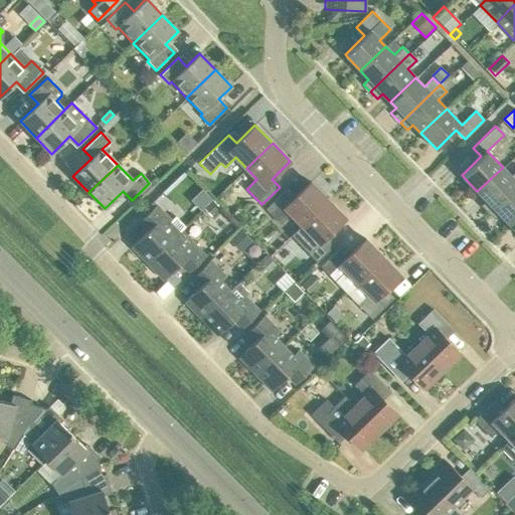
[(480,205),(487,212),(514,184),(514,171),(511,175),(503,167),(477,191),(486,200),(480,205)]
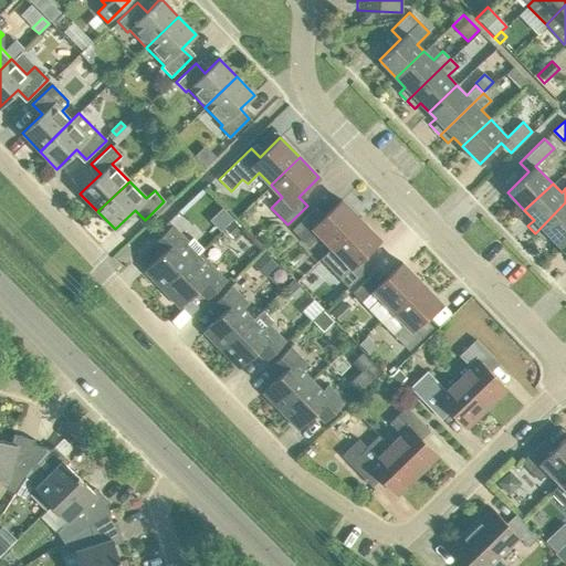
[(320,236),(331,248),(359,220),(341,200),(320,220),(312,210),(292,230),(307,247),(320,236)]
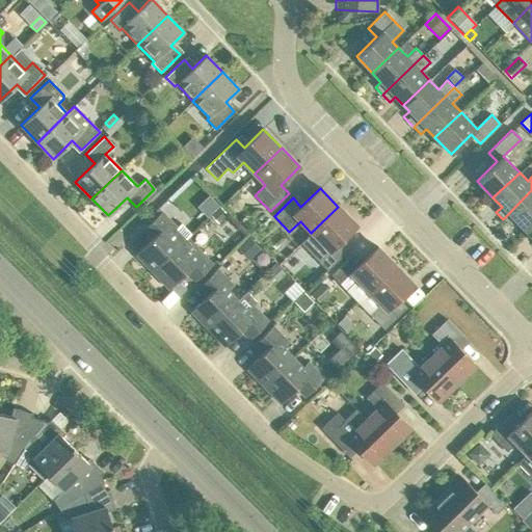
[(515,221),(524,230),(531,222),(531,190),(503,219),(510,227),(515,221)]
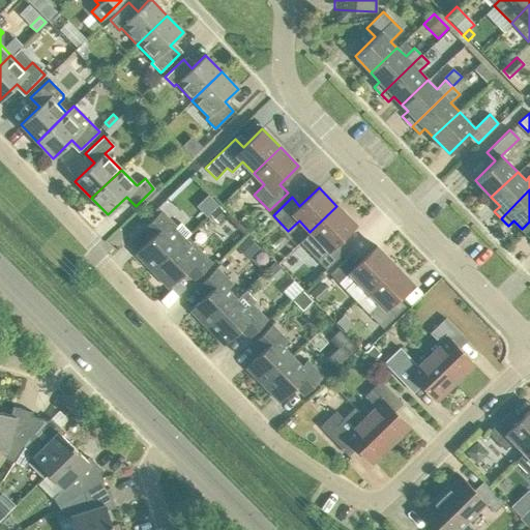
[(336,206),(310,232),(321,243),(311,254),(325,269),(344,252),(335,243),(355,225),(336,206)]
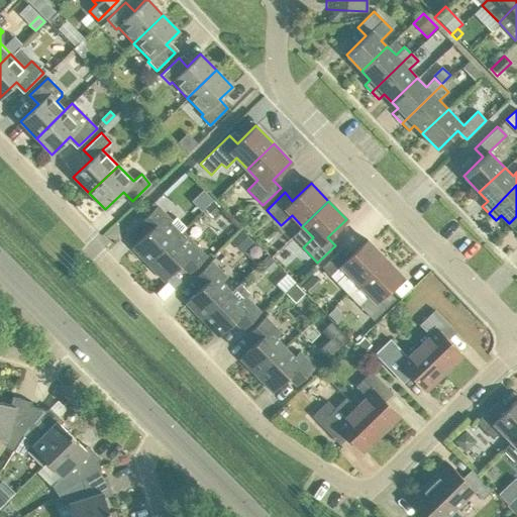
[(213,202),(205,209),(211,216),(219,208),(213,202)]
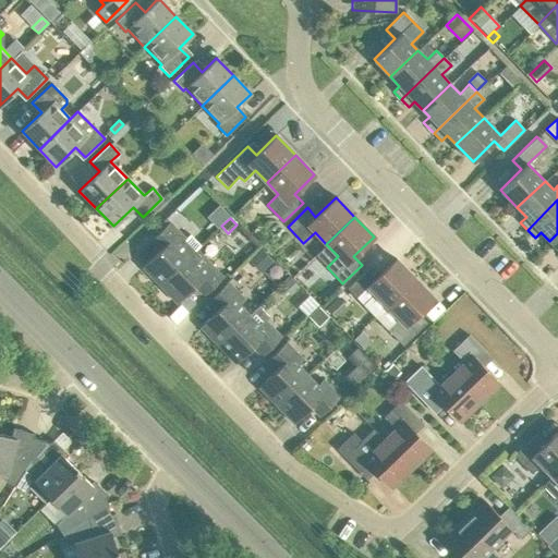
[(142,267),(159,286),(196,250),(199,245),(190,234),(185,239),(169,221),(149,241),(158,251),(142,267)]
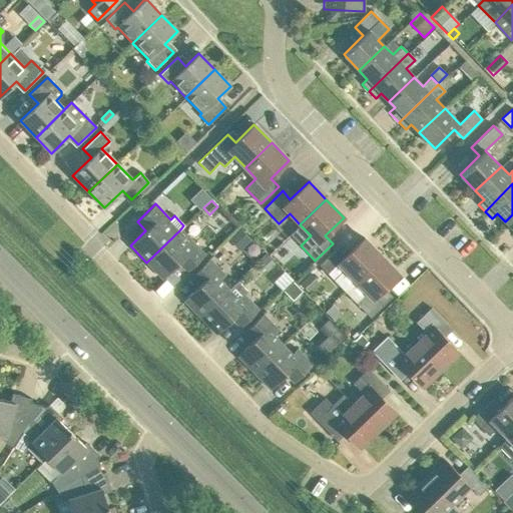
[(250,238),(239,227),(228,238),(239,249),(250,238)]
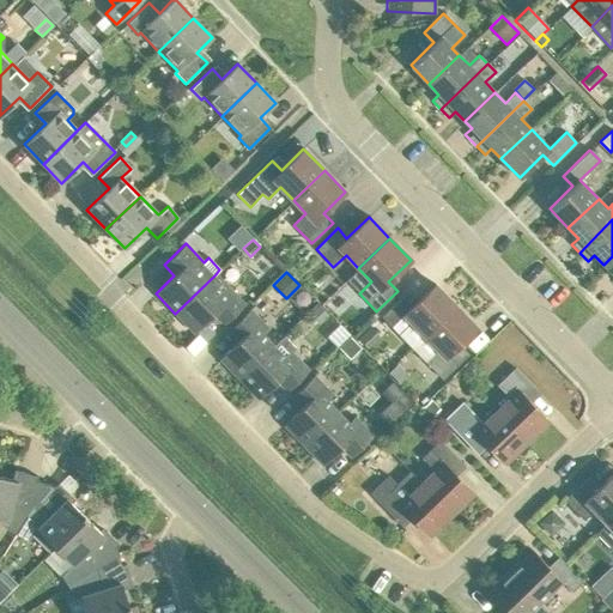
[(216,274),(175,314),(194,333),(213,315),(223,326),(244,304),(225,285),(216,274)]
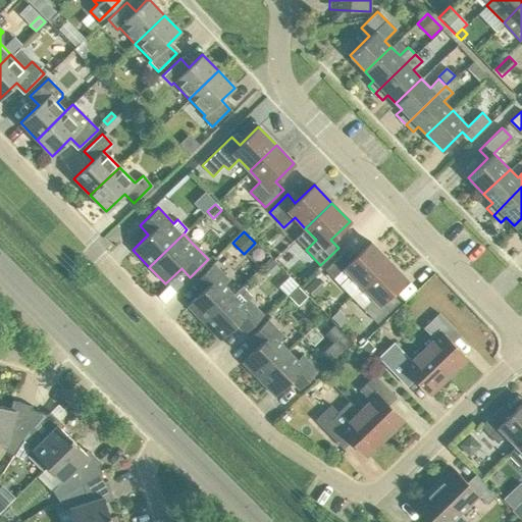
[(324,269),(351,297),(387,261),(370,242),(351,260),(343,252),(324,269)]
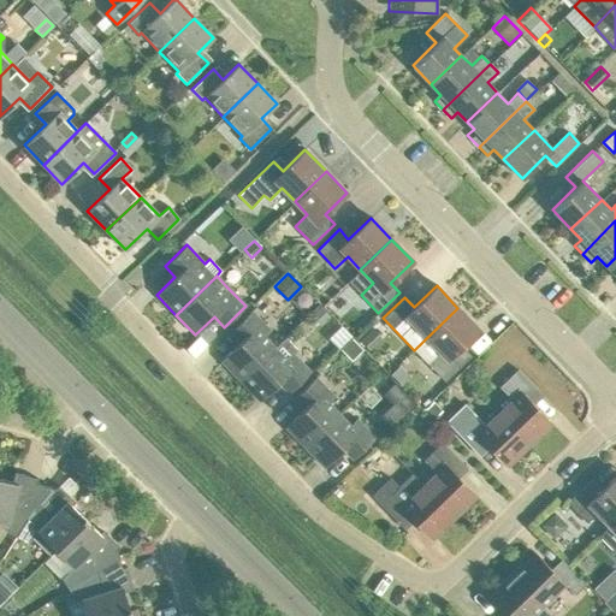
[(320,326),(330,317),(320,307),(311,315),(320,326)]
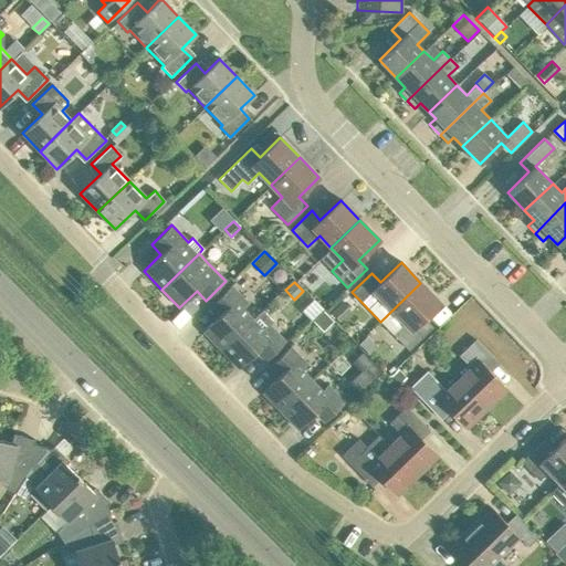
[(420,283),(380,322),(408,350),(428,331),(419,322),(439,303),(420,283)]
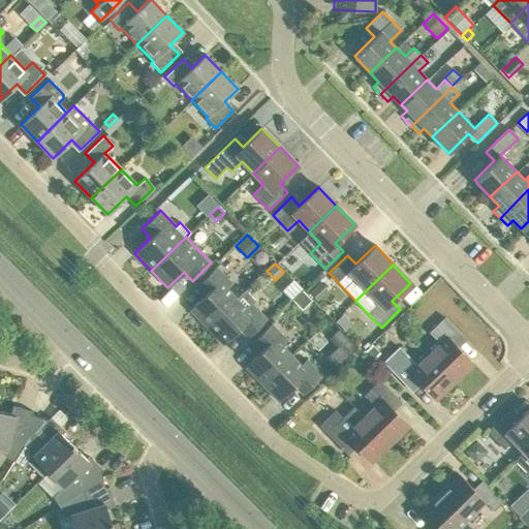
[(189,310),(206,328),(236,299),(226,289),(231,284),(215,267),(196,285),(205,294),(189,310)]
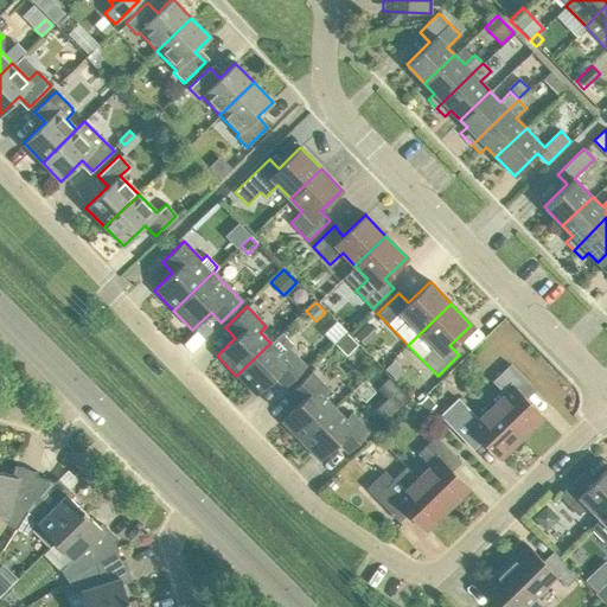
[(366,324),(353,334),(362,343),(374,332),(366,324)]
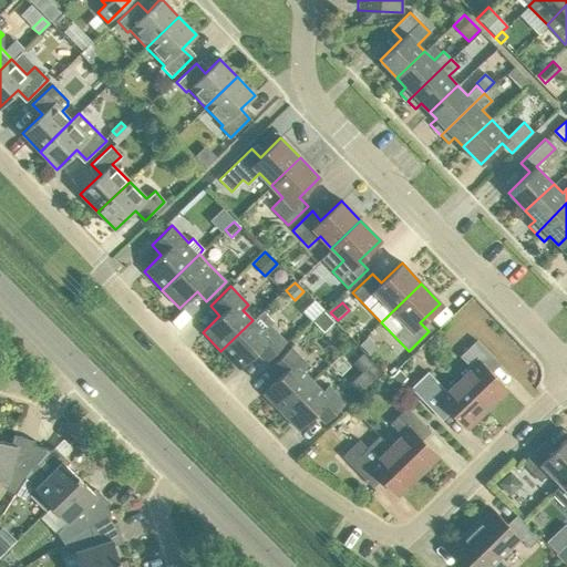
[(323,332),(333,322),(323,311),(313,322),(323,332)]
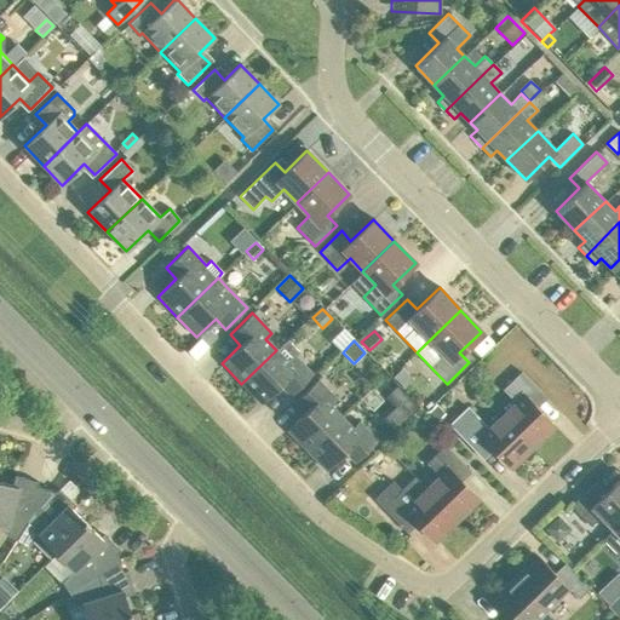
[(276,350),(241,384),(262,403),(280,385),(290,396),(313,374),(293,355),(287,361),(276,350)]
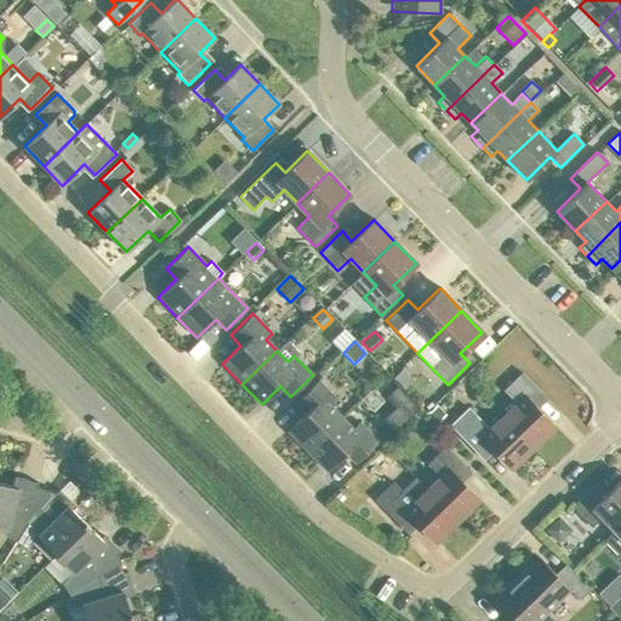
[(516,403),(502,416),(533,448),(554,426),(533,404),(542,394),(522,372),(503,391),(516,403)]
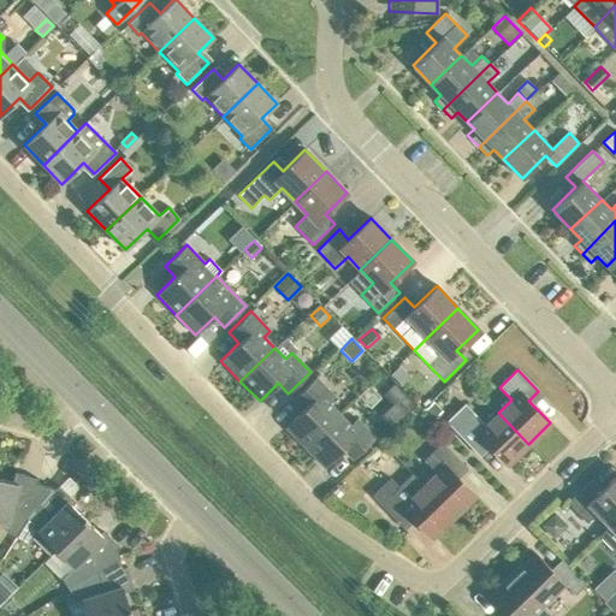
[(285,427),(304,448),(339,414),(329,403),(335,397),(315,377),(294,398),(303,409),(285,427)]
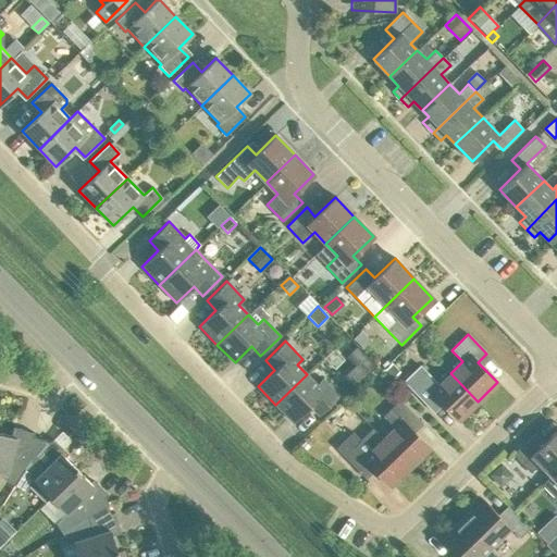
[(391,364),(384,370),(392,378),(398,371),(391,364)]
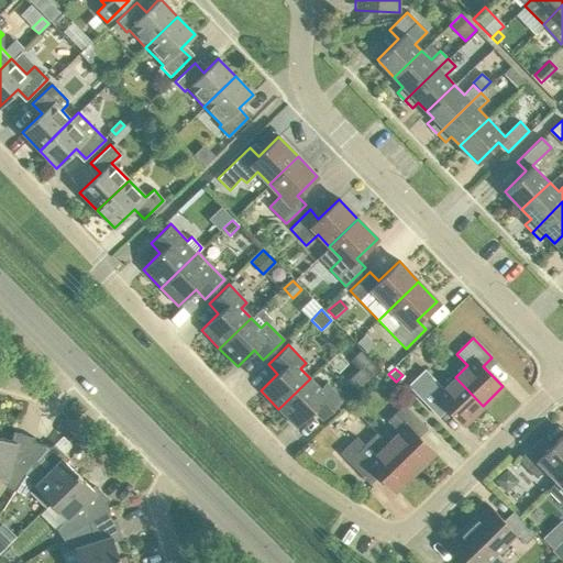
[(483,406),(455,377),(442,388),(424,370),(408,386),(434,414),(443,405),(463,424),(483,406)]
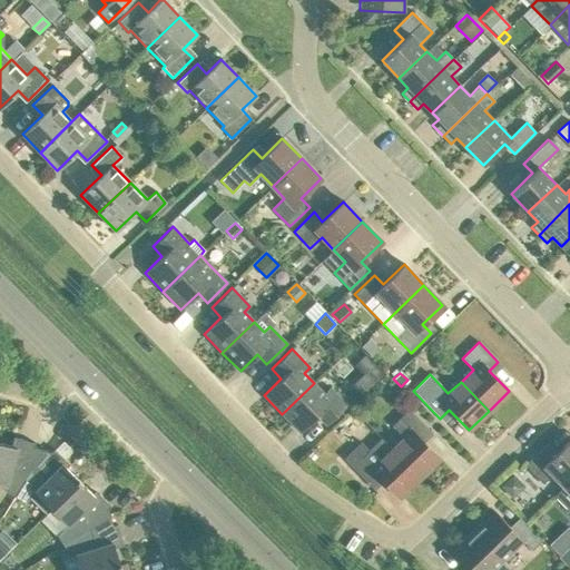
[(314,383),(282,414),(300,432),(317,415),(326,425),(346,405),(328,387),(323,393),(314,383)]
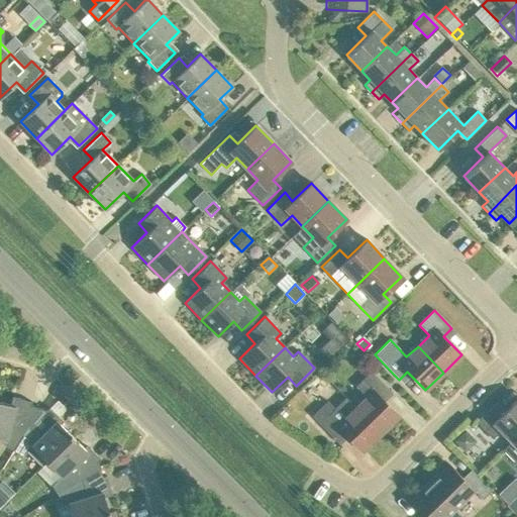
[(355,406),(354,407),(380,433),(398,416),(380,397),(388,389),(371,372),(355,386),(366,397),(355,406)]
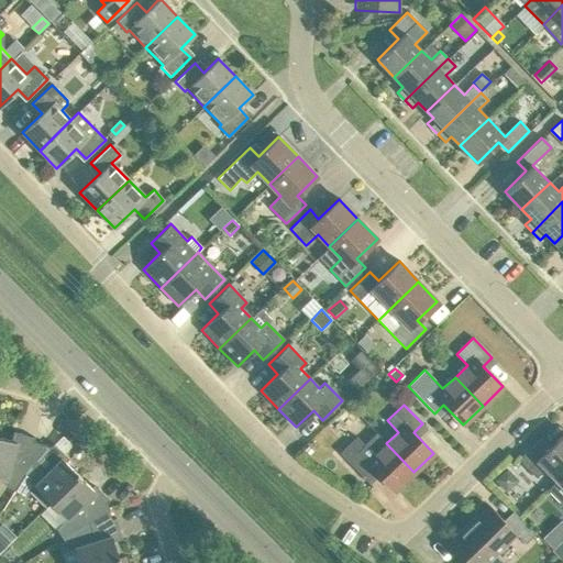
[(2,484),(14,490),(42,444),(32,442),(34,438),(18,432),(15,442),(0,437),(0,477),(3,478),(2,484)]
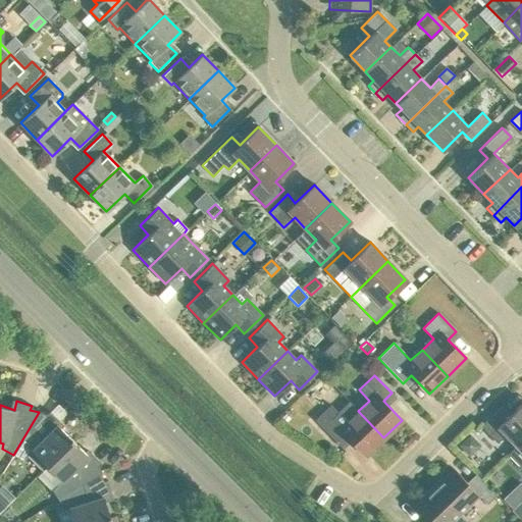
[(383,437),(358,411),(359,410),(350,402),(337,413),(330,405),(315,420),(338,445),(347,436),(365,456),(383,437)]
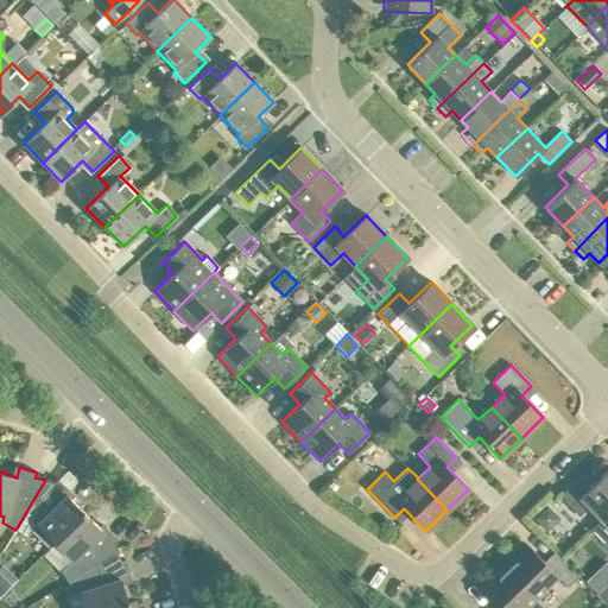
[(588,506),(601,519),(607,512),(607,468),(594,482),(583,472),(558,496),(578,517),(588,506)]
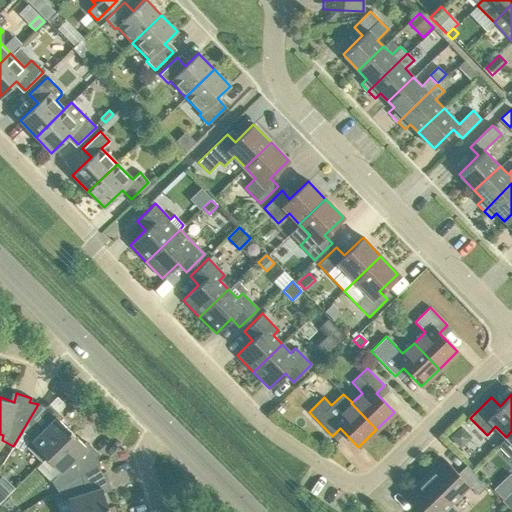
[(31,442),(46,457),(71,432),(56,417),(58,414),(48,404),(45,406),(38,404),(13,446),(21,452),(31,442)]
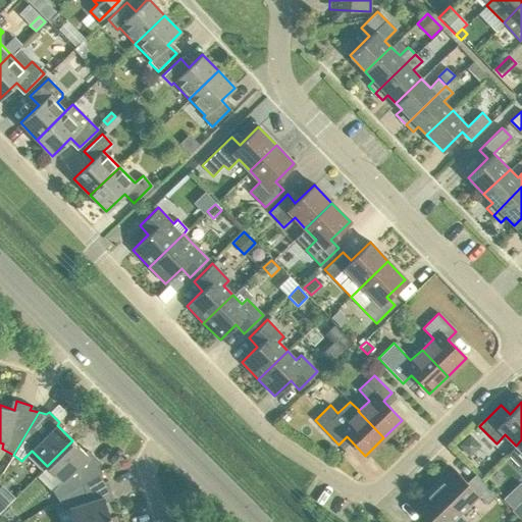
[(521,439),(516,446),(507,454),(517,465),(521,469),(521,439)]
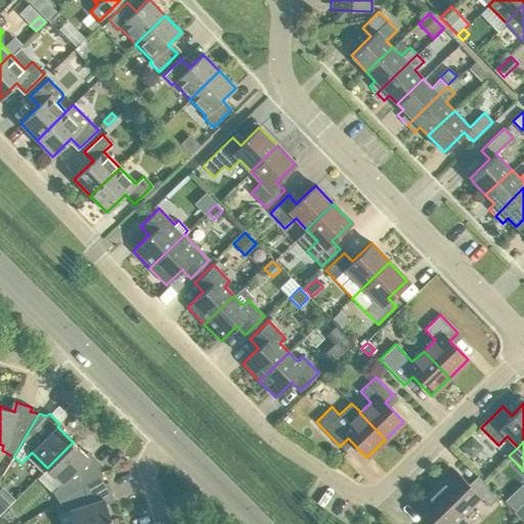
[(52,492),(57,501),(100,475),(98,468),(101,465),(90,454),(87,457),(73,442),(47,468),(62,483),(52,492)]
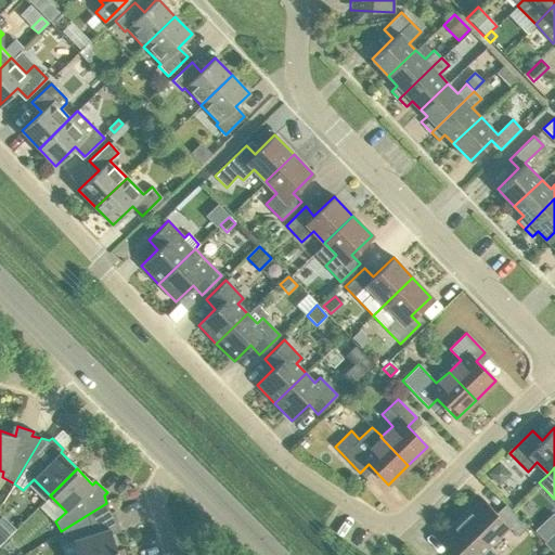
[(481,499),(461,518),(488,546),(508,527),(517,536),(527,527),(505,503),(495,513),(481,499)]
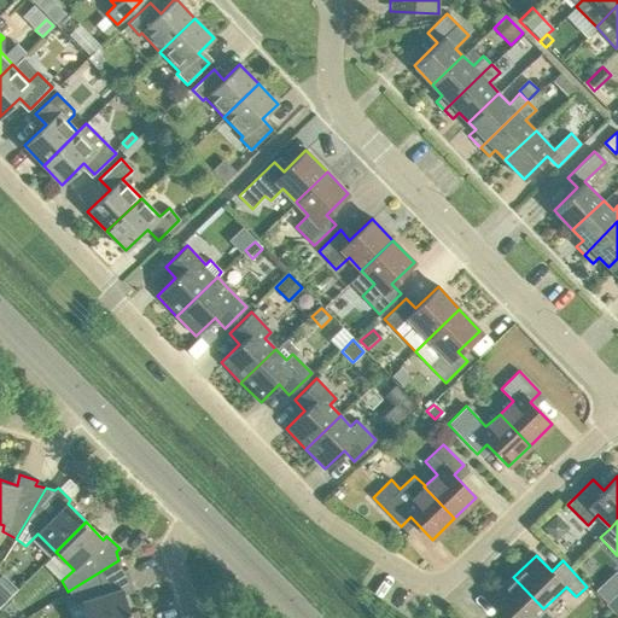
[(81,601),(86,617),(114,617),(129,613),(122,589),(132,586),(127,569),(122,570),(118,560),(68,592),(76,604),(81,601)]
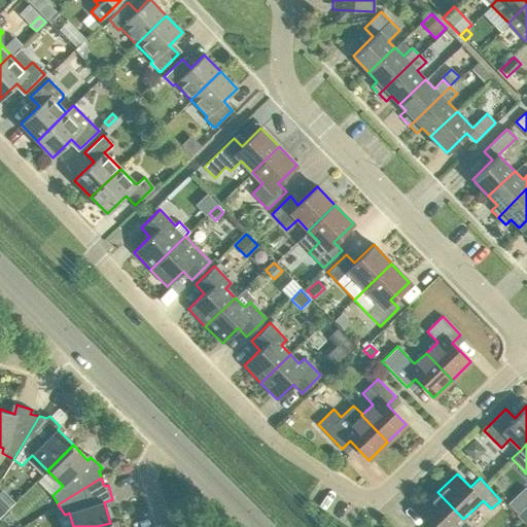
[(526,518),(526,484),(525,483),(508,501),(526,518)]
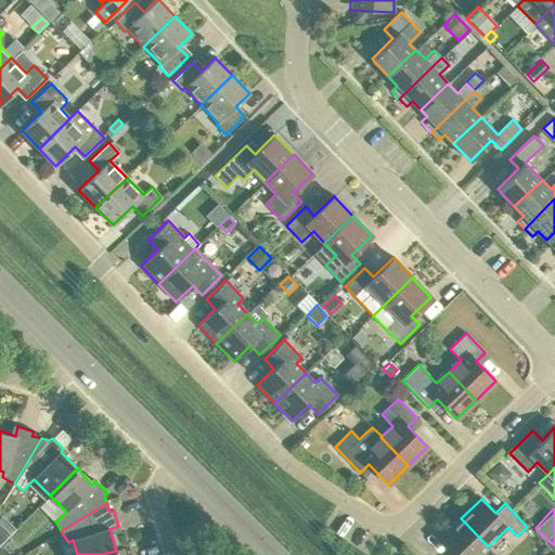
[(497,554),(488,546),(461,518),(440,538),(454,553),(451,554),(497,554)]
